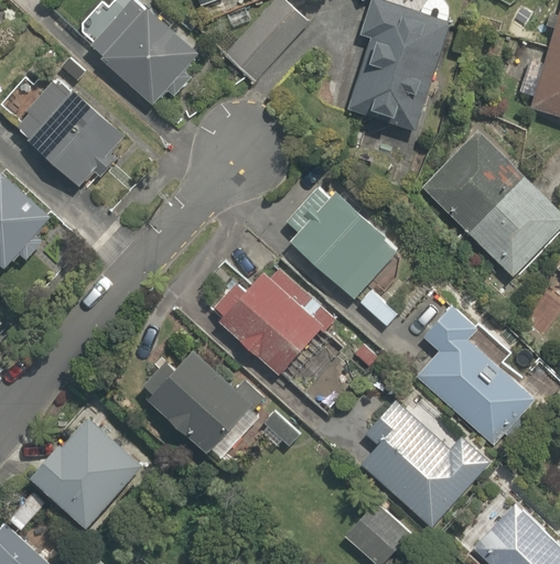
[(114,0),(109,6),(103,0),(100,0),(76,28),(86,36),(79,43),(150,102),(163,88),(172,96),(192,73),(181,64),(197,45),(144,0),(114,0)]
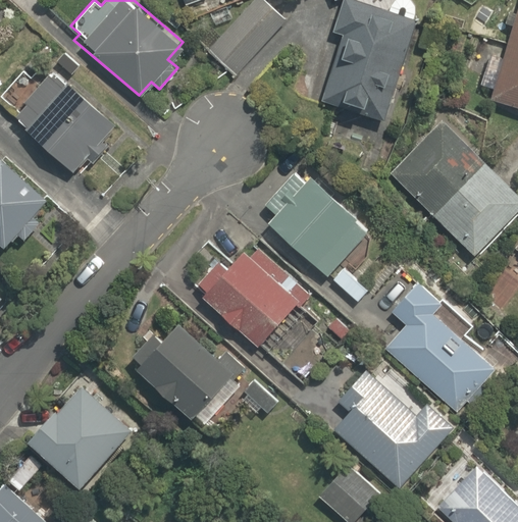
[(213,0),(178,0),(187,19),(216,7),(213,0)]
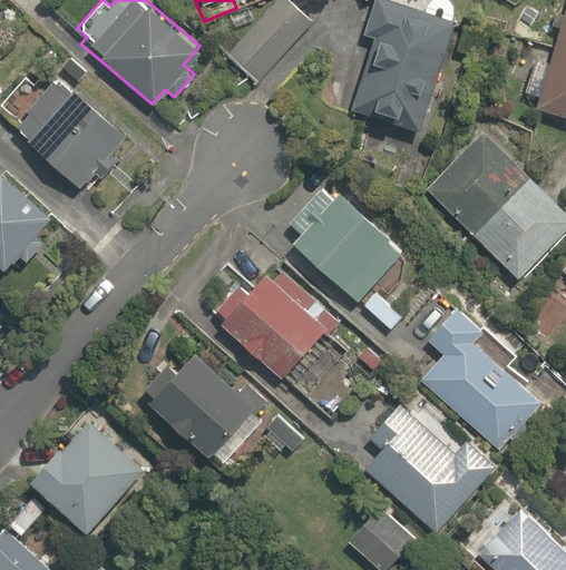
[(313,23),(288,0),(275,0),(227,53),(260,82),(313,23)]
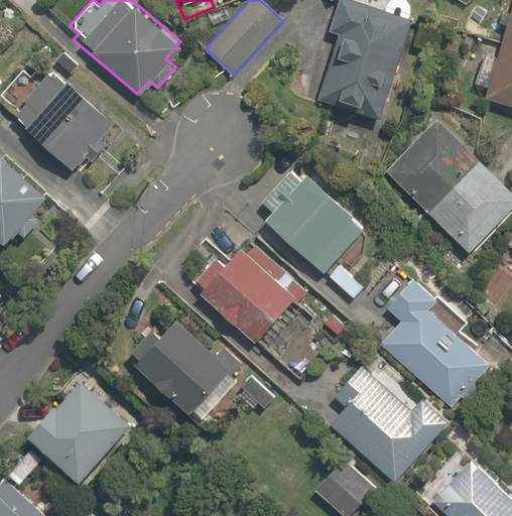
[(349,0),(340,0),(332,31),(341,33),(322,102),(336,106),(335,109),(354,115),(353,118),(382,126),(412,17),(349,0)]
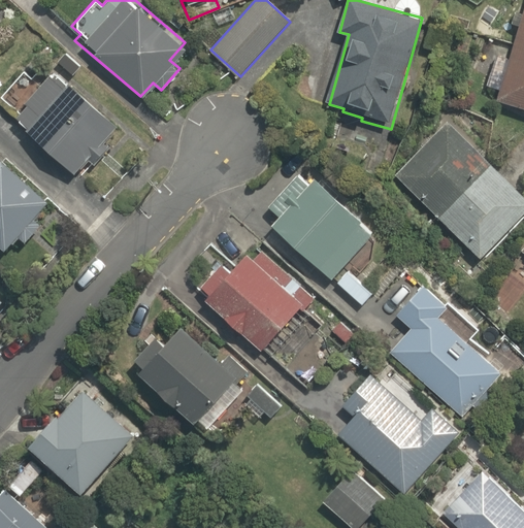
[(504,6),(490,0),(487,0),(477,24),(494,32),(504,6)]
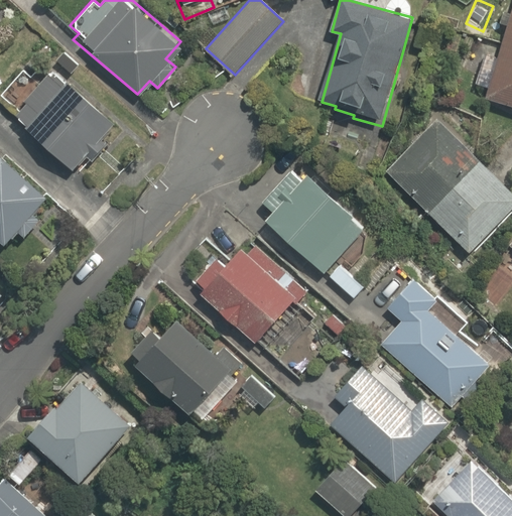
[(511,11),(487,96),(511,102),(511,11)]
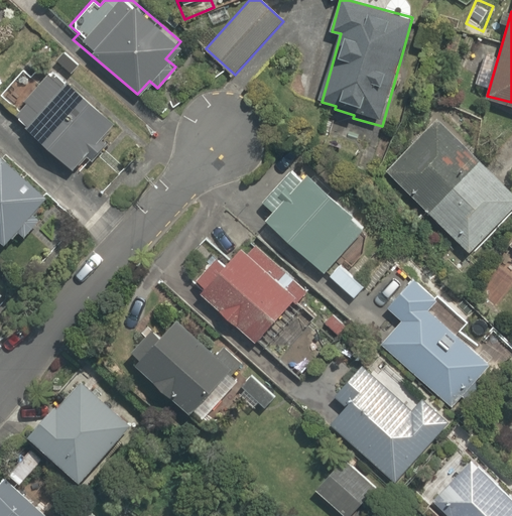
[(87,151),(96,159),(108,144),(100,137),(113,122),(53,71),(11,119),(70,170),(87,151)]
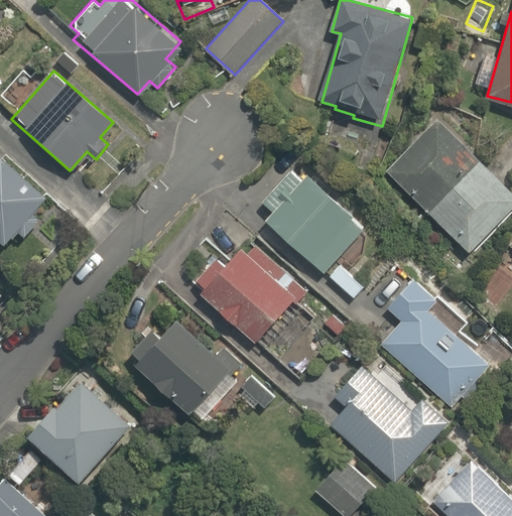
[(511,196),(435,120),(384,171),(465,251),(511,204),(511,196)]
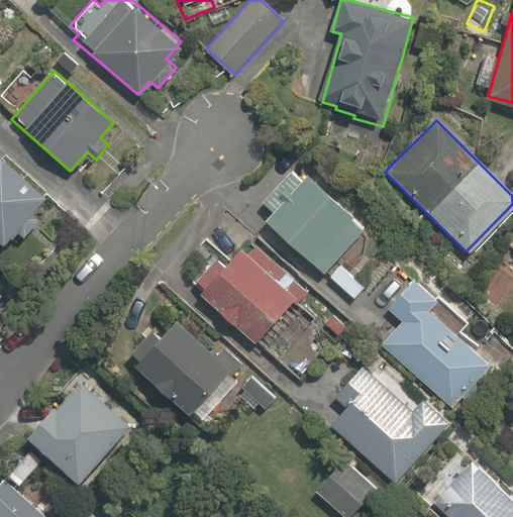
[(0,244),(47,200),(0,149),(0,244)]
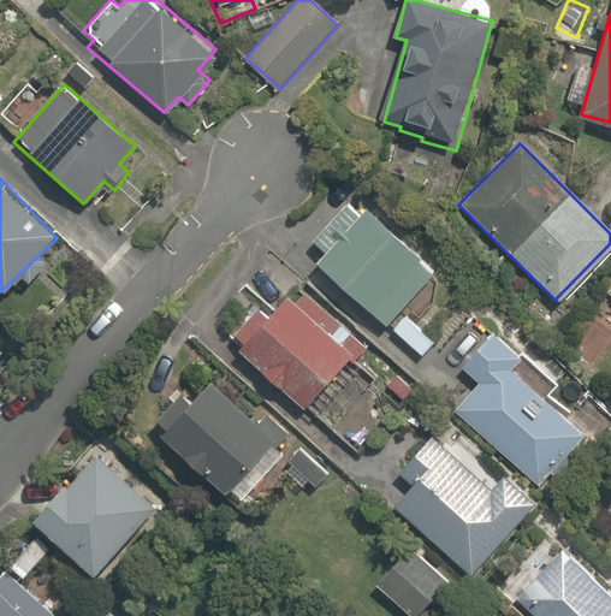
[(360,201),(332,230),(340,238),(314,265),(383,330),(389,324),(425,359),(443,341),(403,302),(433,271),(360,201)]
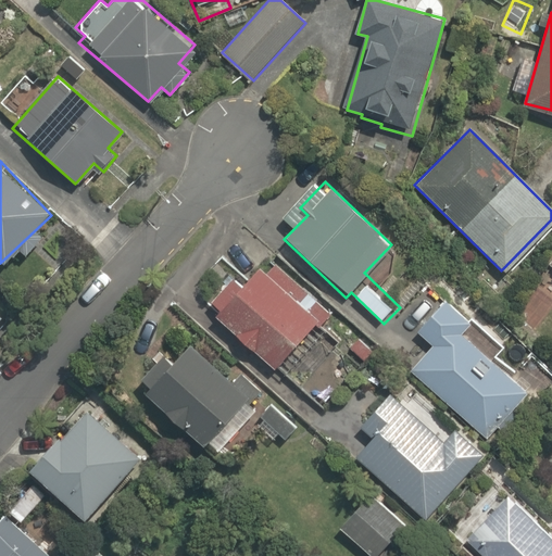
[(246,285),(242,281),(213,314),(274,367),(314,321),(325,331),(337,318),(326,308),(268,258),(246,285)]
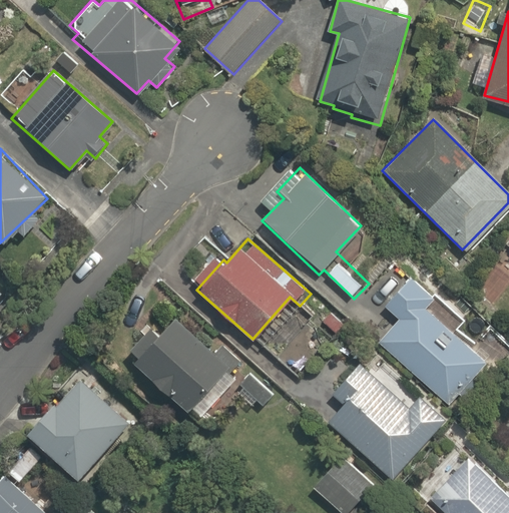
[(400,318),(379,342),(447,404),(485,362),(421,304),(428,297),(405,276),(382,301),(400,318)]
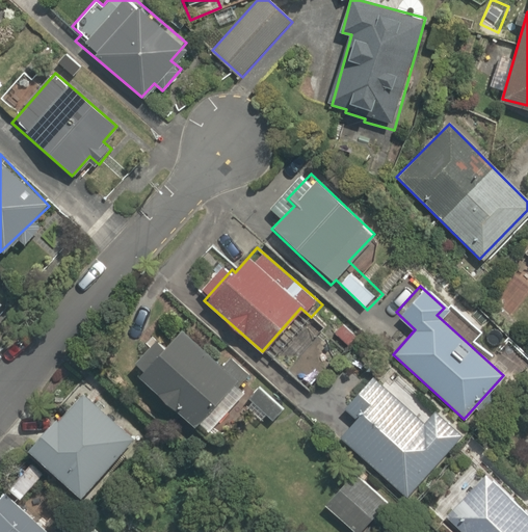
[(162,350),(156,344),(132,369),(195,428),(241,379),(185,326),(162,350)]
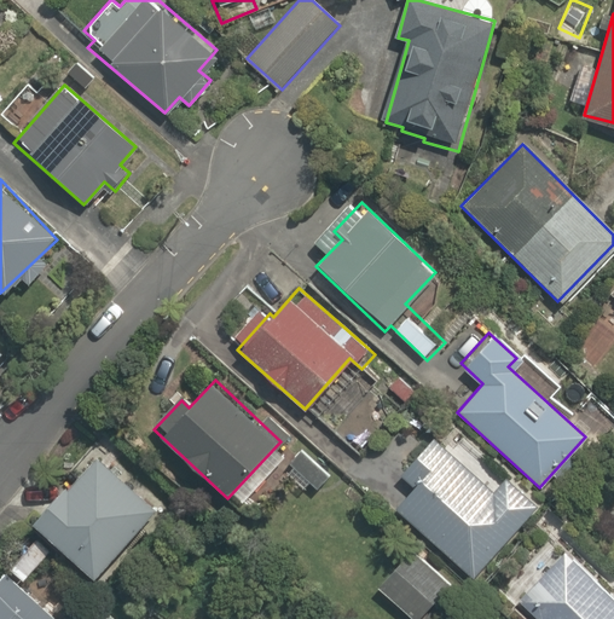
[(81,423),(5,505),(88,582),(164,499),(81,423)]
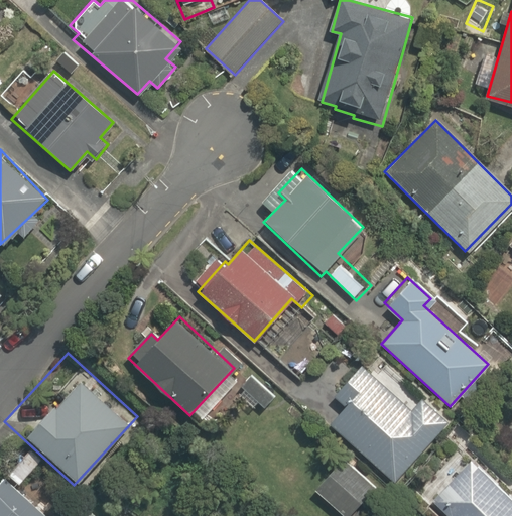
[(446,426),(417,401),(411,408),(353,359),(337,377),(346,385),(335,399),(345,407),(330,424),(399,483),(446,426)]
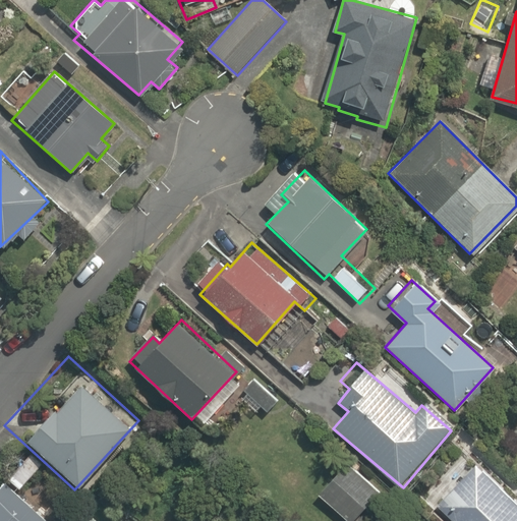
[(516,504),(478,468),(440,508),(453,520),(516,520),(516,504)]
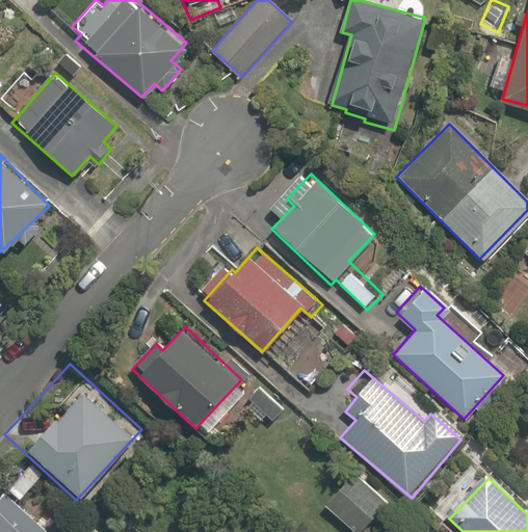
[(0,531),(45,531),(0,491),(0,531)]
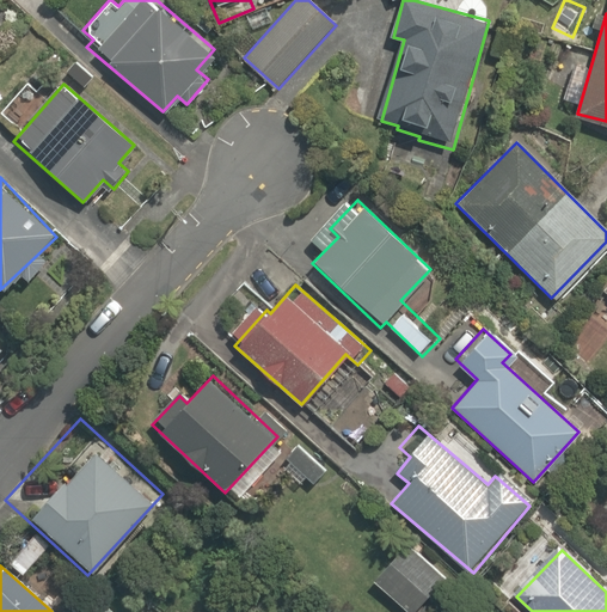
[(102,597),(87,611),(115,611),(117,611),(102,597)]
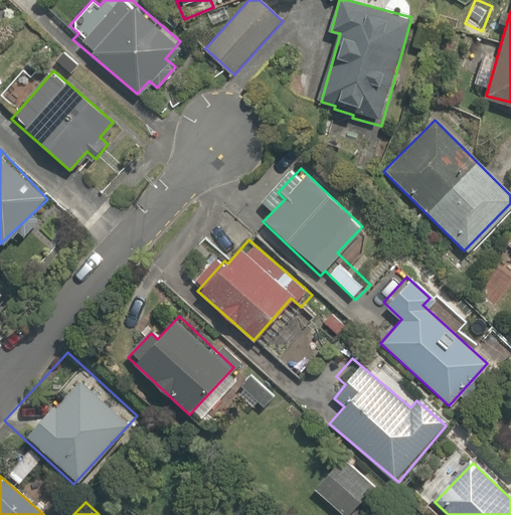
[(182,514),(169,503),(158,514),(182,514)]
